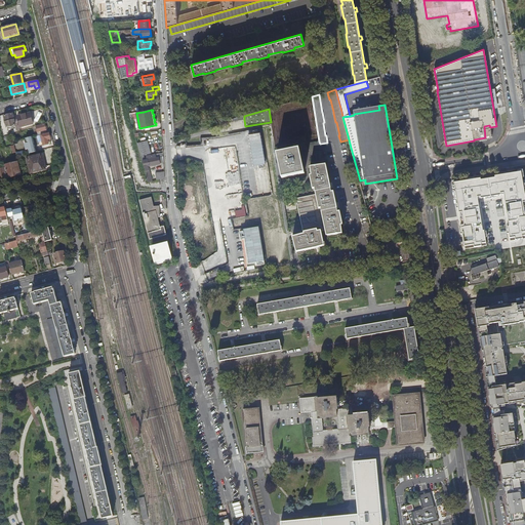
[(33,123),(30,113),(17,116),(19,127),(33,123)]
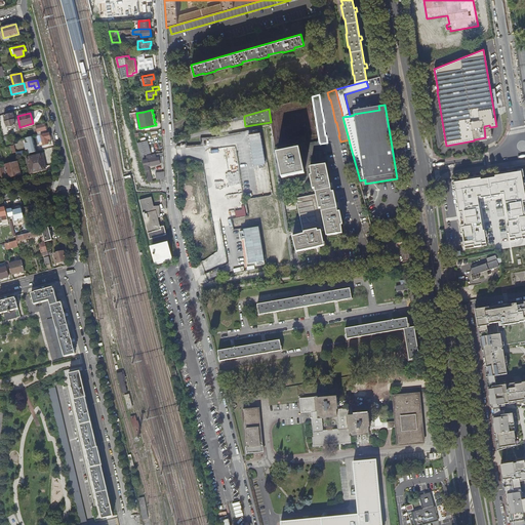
[(15,126),(12,114),(4,116),(6,127),(10,127),(10,128),(7,129),(8,133),(11,132),(13,142),(16,140),(14,132),(16,131),(19,130),(18,126),(15,126)]
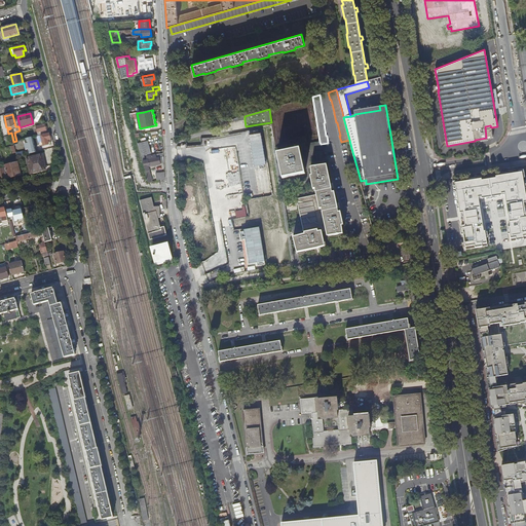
[(46,130),(45,124),(33,127),(34,129),(36,128),(37,133),(46,130)]
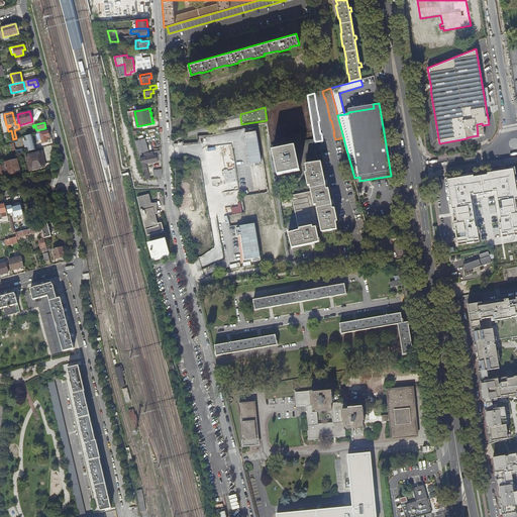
[(50,139),(48,131),(46,131),(39,133),(35,134),(36,138),(38,138),(40,137),(41,140),(42,143),(47,141),(46,137),(48,136),(48,139),(50,139)]
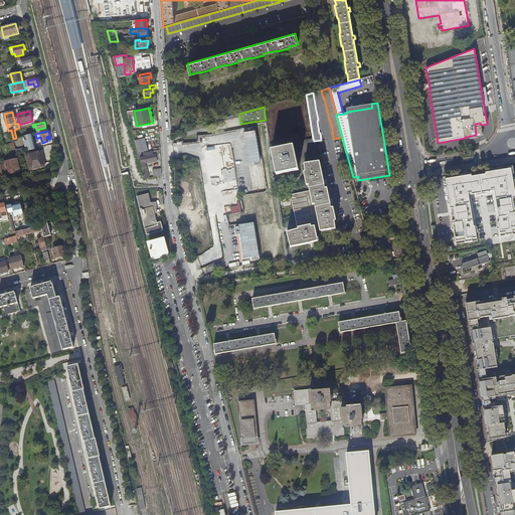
[(145,135),(135,137),(138,149),(141,148),(148,147),(145,135)]
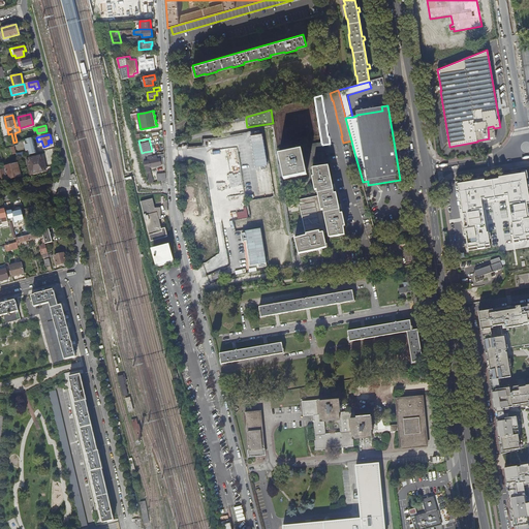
[(321,143),(311,145),(312,151),(322,149),(322,145),(321,143)]
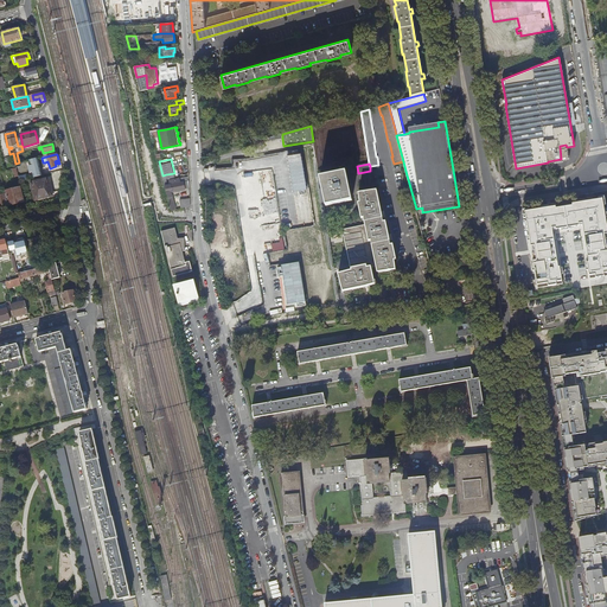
[(127,196),(120,171),(115,172),(122,196),(123,200),(127,199),(127,196)]
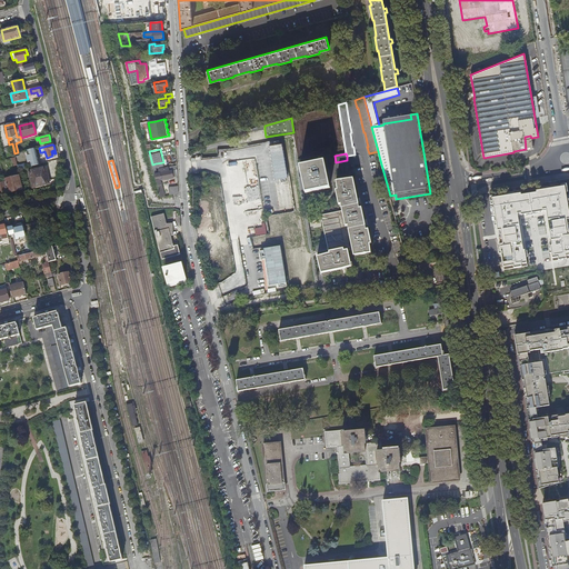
[(330,188),(325,161),(300,167),(306,193),(330,188)]
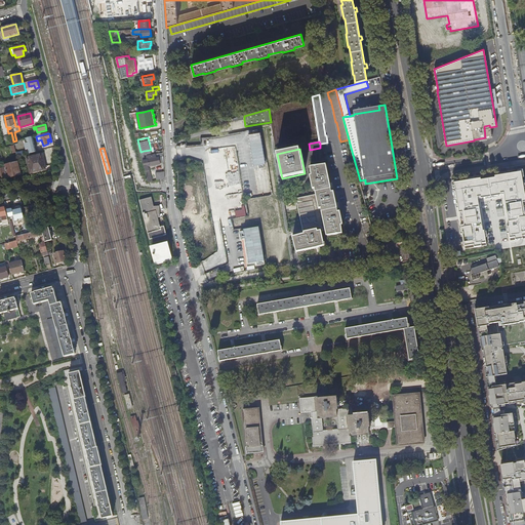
[(144,151),(140,152),(147,178),(152,177),(148,162),(164,160),(163,151),(156,152),(156,155),(155,152),(147,153),(147,156),(144,156),(144,151)]
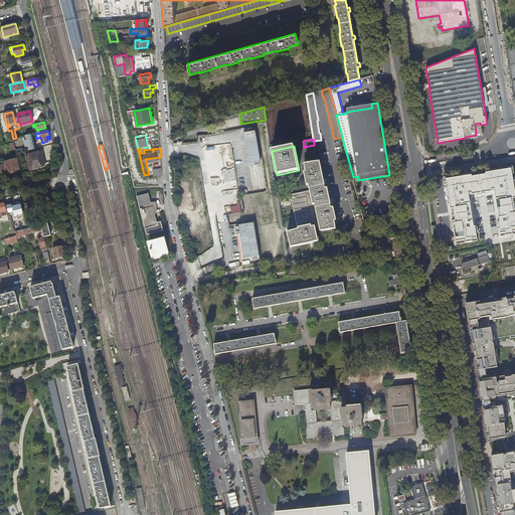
[(44,160),(42,152),(29,155),(32,168),(38,166),(38,168),(44,166),(43,160),(44,160)]
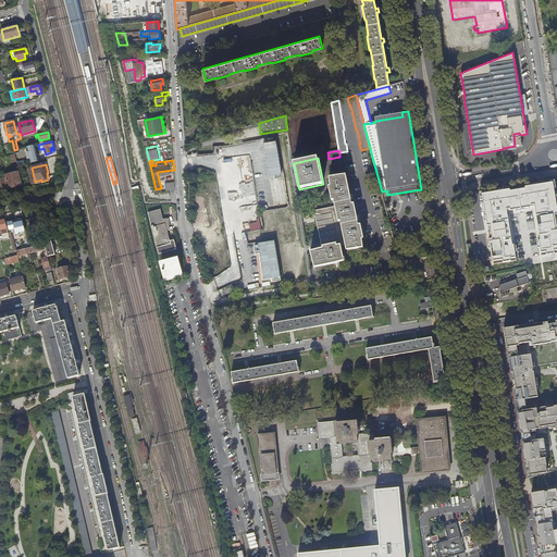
[(8,188),(23,185),(20,172),(4,175),(5,178),(8,188)]
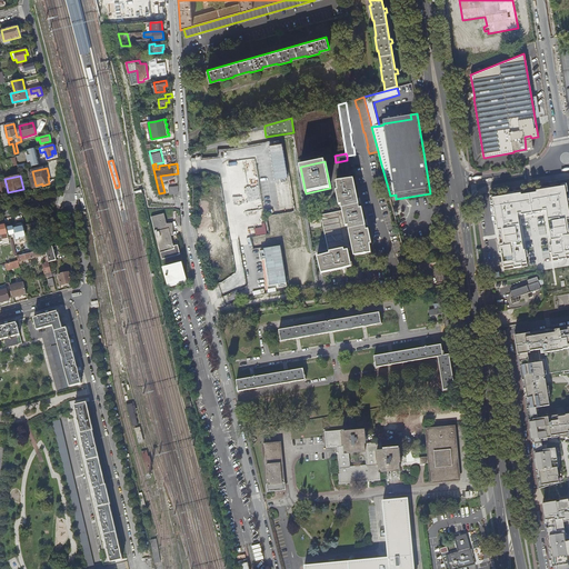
[(342,209),(342,211),(346,226),(348,226),(353,250),(355,256),(371,253),(370,243),(371,243),(369,230),(367,230),(361,208),(359,208),(357,198),(355,182),(353,179),(346,180),(337,181),(338,190),(336,191),(339,205),(341,205),(342,209)]
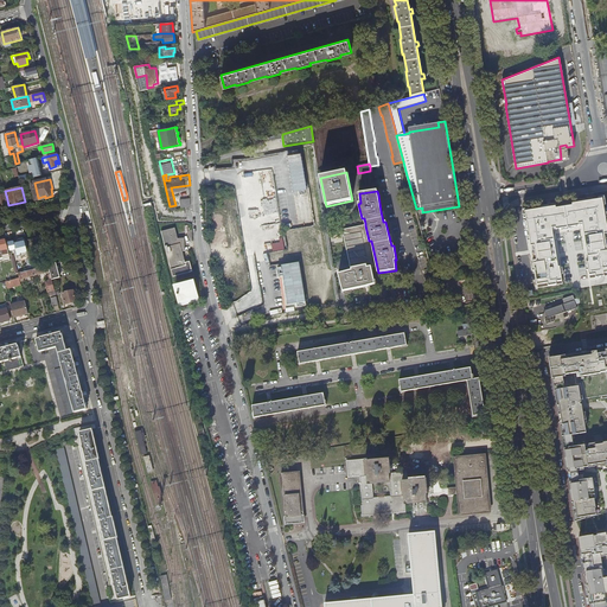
[(555,206),(525,211),(531,247),(535,246),(537,261),(534,262),(537,285),(547,283),(548,287),(556,285),(556,281),(561,281),(561,268),(558,269),(553,228),(556,228),(556,230),(579,225),(579,223),(582,222),(590,275),(606,272),(606,249),(605,234),(606,232),(606,228),(602,199),(574,204),(574,206),(555,209),(555,206)]
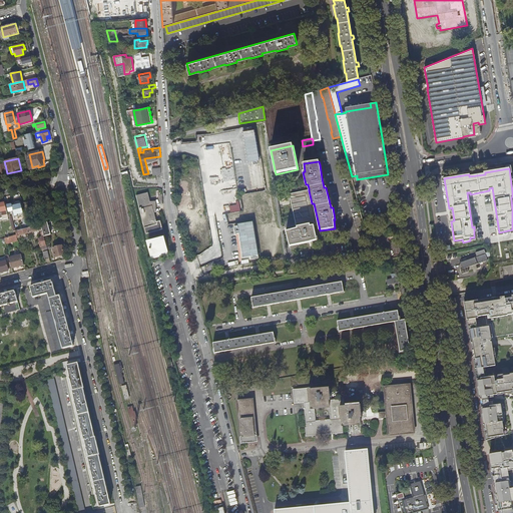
[(311,226),(314,225),(314,226),(319,225),(314,203),(312,203),(309,190),(290,194),(297,226),(297,228),(302,227),(302,226),(311,224),(311,226)]
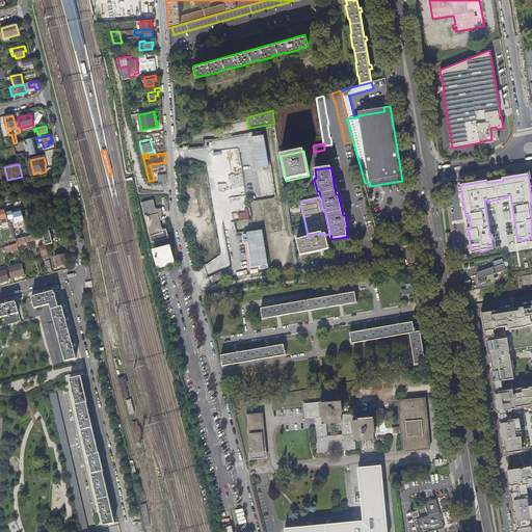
[(159,217),(162,216),(161,209),(156,210),(152,210),(151,207),(154,206),(153,200),(140,203),(151,243),(168,238),(166,230),(162,231),(159,220),(159,217)]
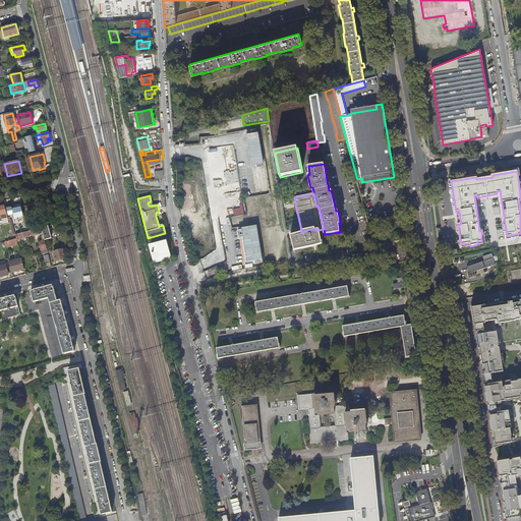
[(7,208),(6,206),(0,207),(0,222),(8,220),(8,217),(9,217),(7,208)]
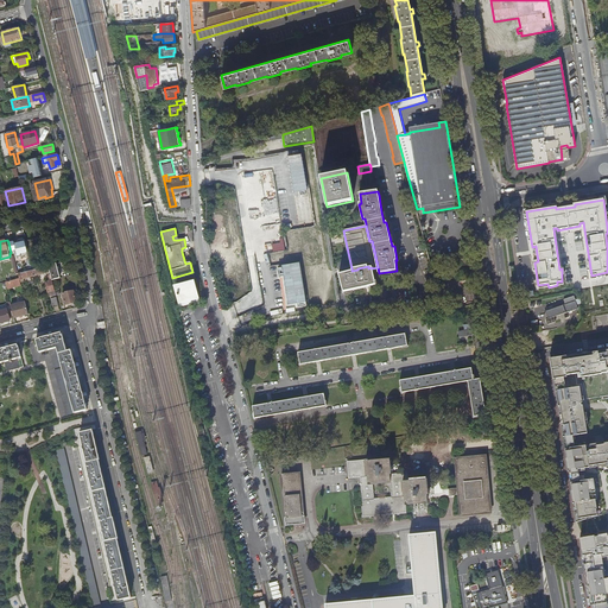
[(8,242),(11,253),(16,252),(14,251),(18,251),(19,255),(27,253),(25,241),(14,244),(14,241),(8,242)]
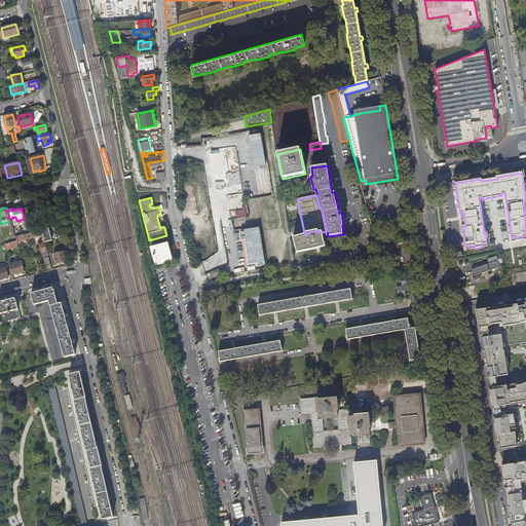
[(45,242),(51,240),(48,228),(42,230),(43,235),(44,238),(45,242)]
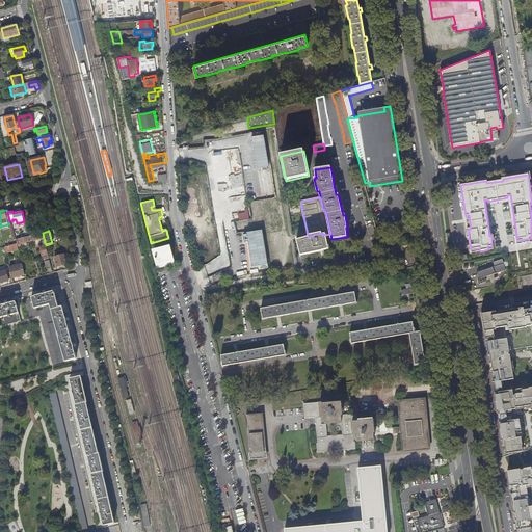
[(18,245),(44,238),(43,233),(20,239),(16,240),(17,243),(18,245)]
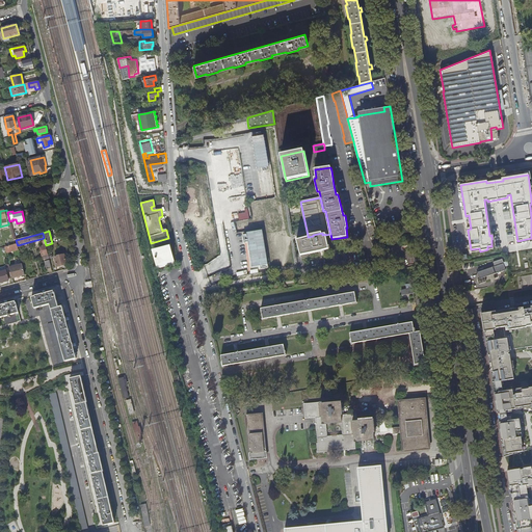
[(313,236),(308,237),(297,240),(301,256),(320,251),(330,248),(329,246),(328,246),(325,235),(325,234),(322,235),(322,233),(313,235),(313,236)]
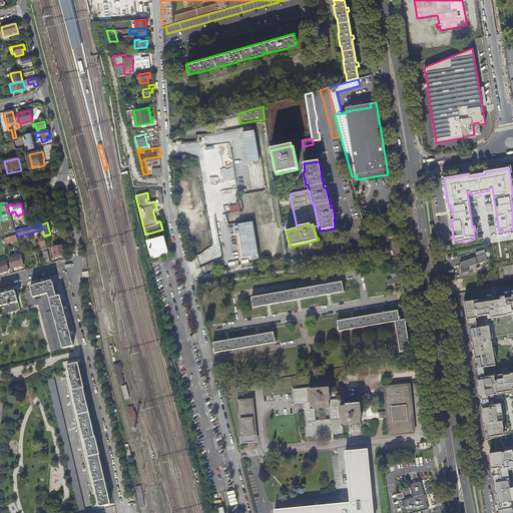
[(47,248),(44,236),(43,232),(40,232),(41,236),(38,237),(42,250),(47,248)]
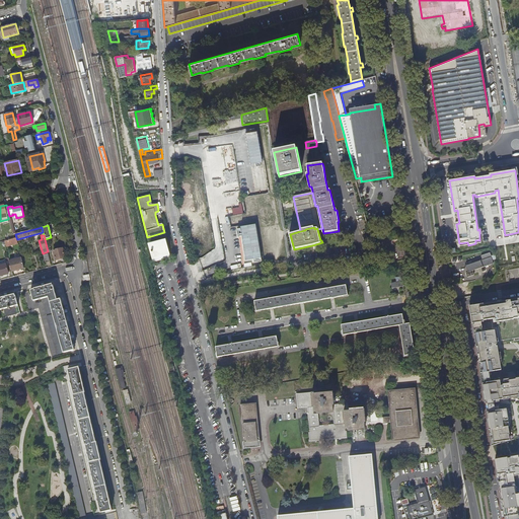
[(4,241),(6,245),(18,242),(17,239),(16,237),(4,241)]
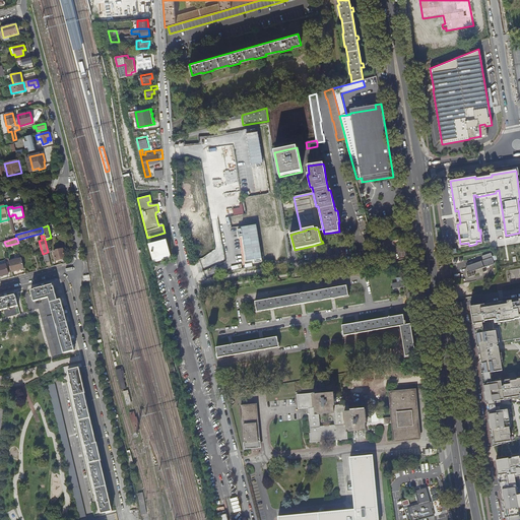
[(171,257),(168,245),(150,249),(153,262),(152,262),(153,263),(171,258),(172,258),(171,257)]
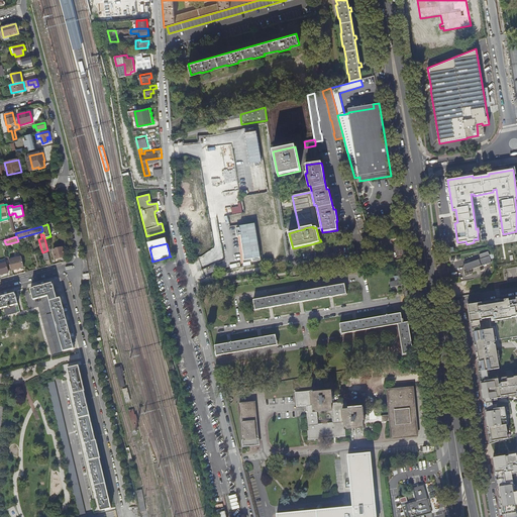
[(65,256),(63,247),(54,249),(56,260),(65,256)]
